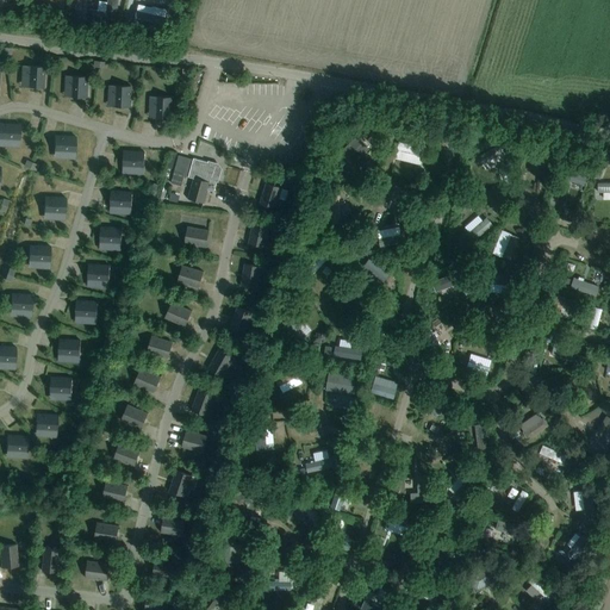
[(43,86),(43,66),(27,66),(27,86),(43,86)]
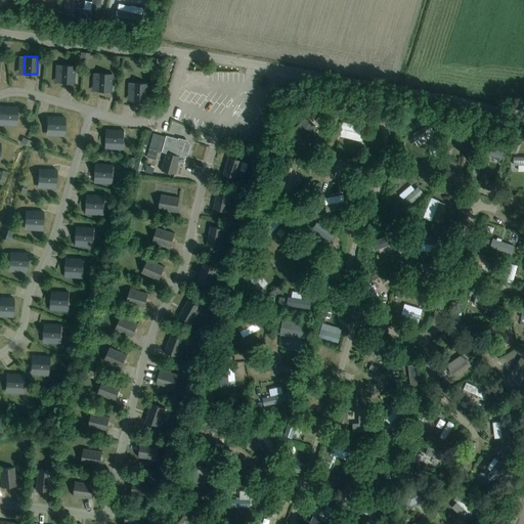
[(74,84),(75,67),(61,66),(60,83),(74,84)]
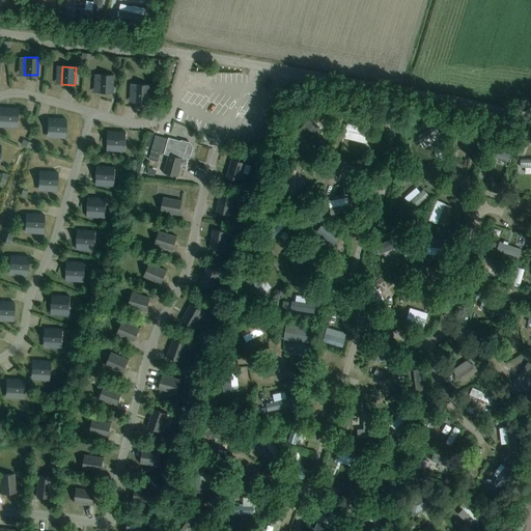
[(112,92),(113,75),(100,75),(99,92),(112,92)]
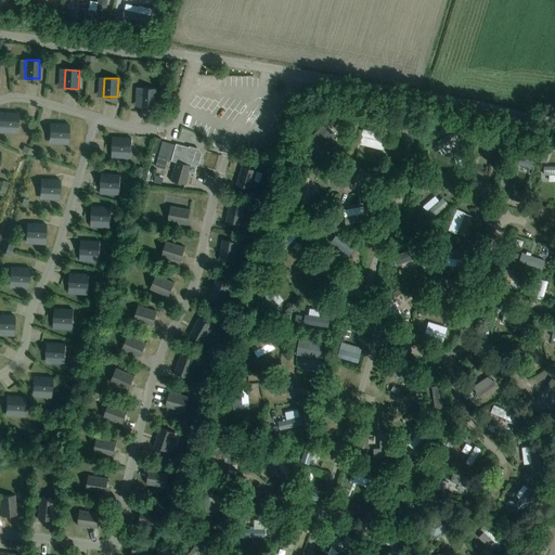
[(156,107),(157,89),(142,88),(141,107),(156,107)]
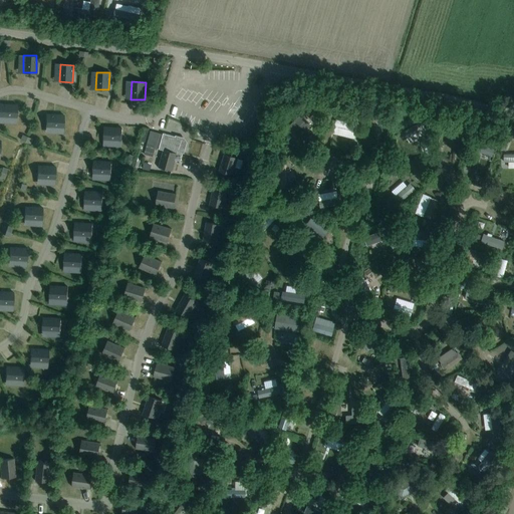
[(0,116),(16,118),(17,105),(0,103),(0,116)]
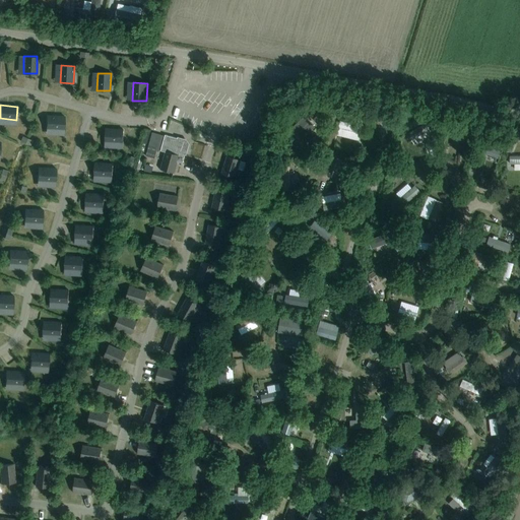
[(65,118),(47,117),(47,128),(65,129),(65,118)]
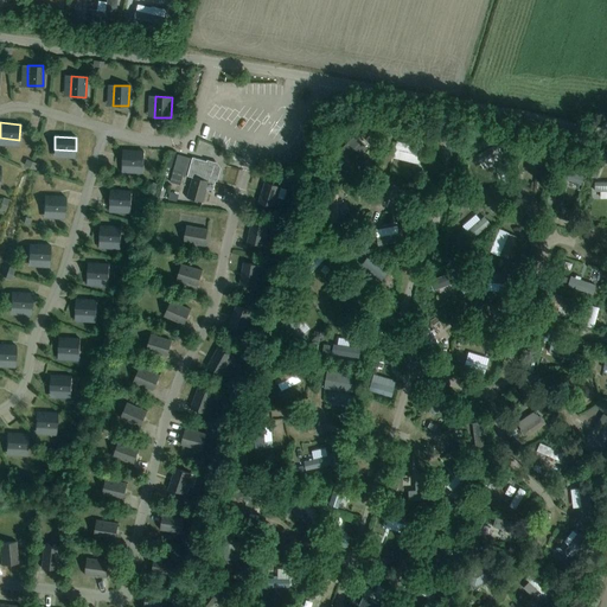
[(420,151),(423,145),(409,139),(407,144),(420,151)]
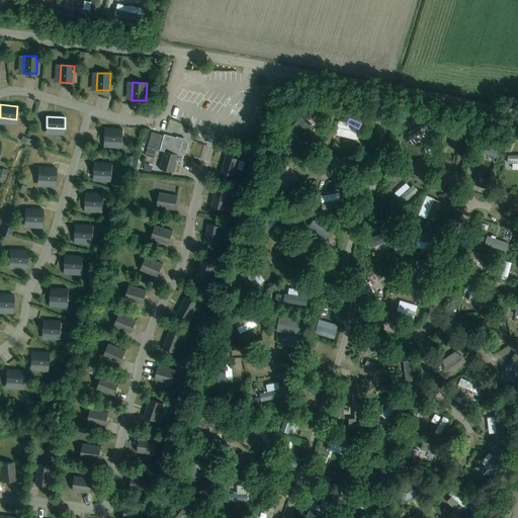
[(426,123),(409,132),(412,138),(429,130),(426,123)]
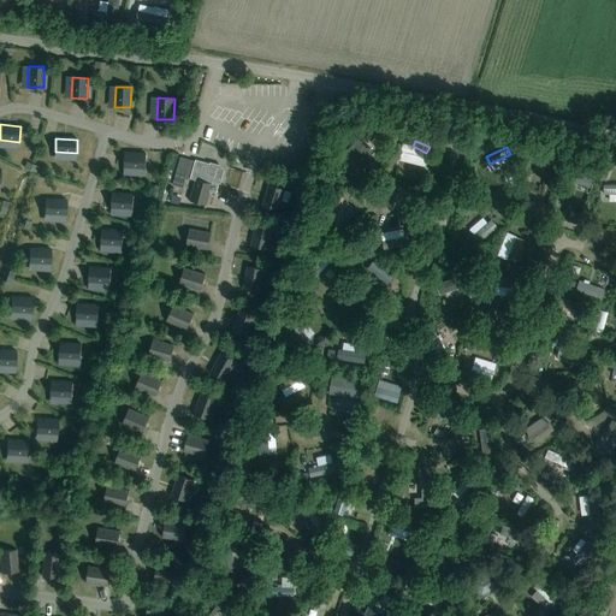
[(124,169),(144,171),(146,155),(125,153),(124,169)]
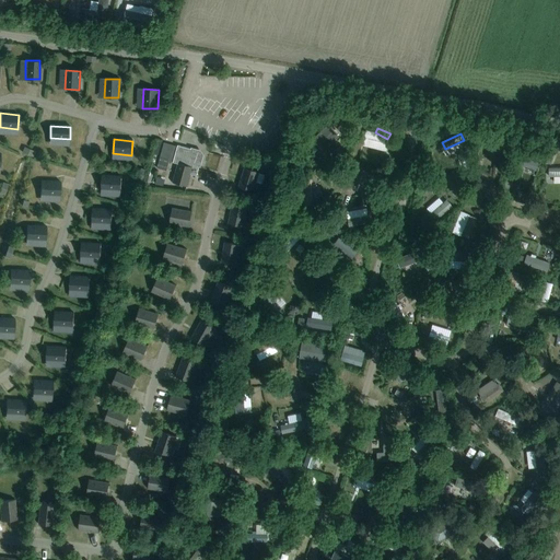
[(177,146),(177,147),(164,143),(156,168),(166,171),(170,161),(177,163),(173,182),(187,186),(190,174),(196,176),(201,156),(198,151),(177,146)]
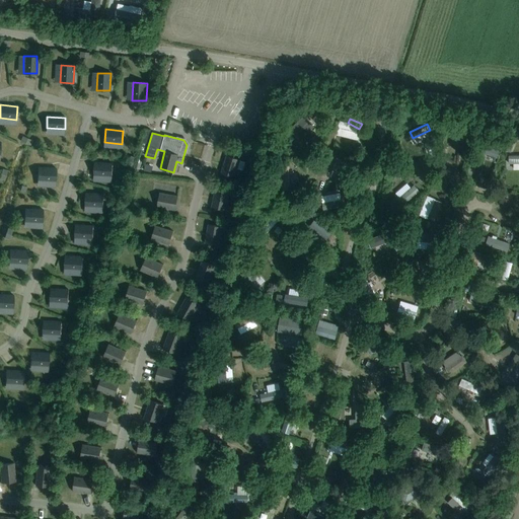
[(221,172),(234,177),(239,159),(226,155),(221,172)]
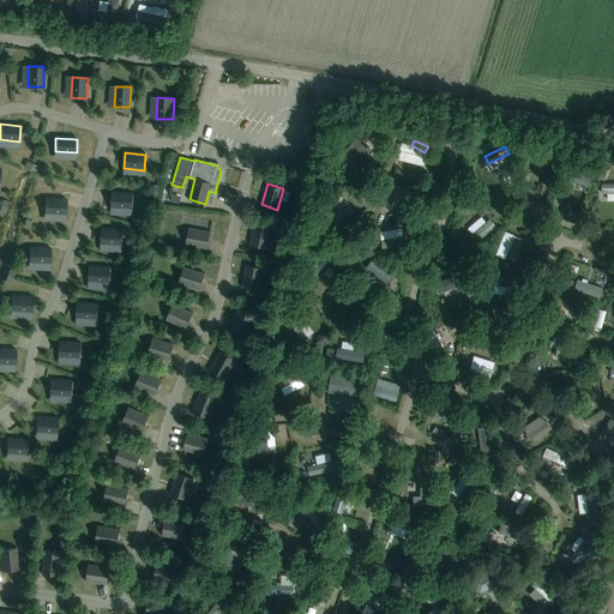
[(570,193),(583,194),(584,185),(570,184),(570,193)]
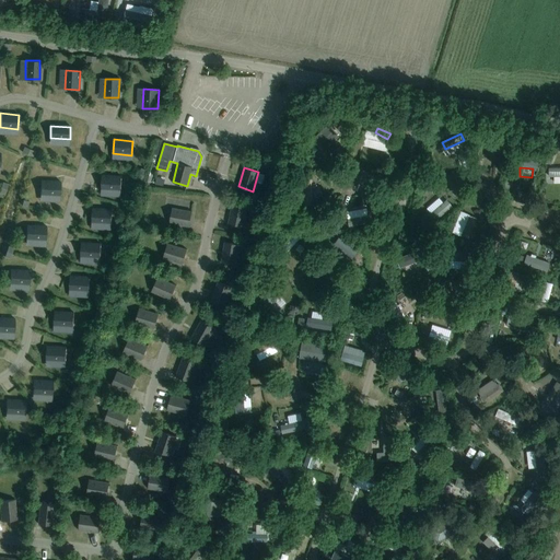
[(101,189),(119,190),(120,176),(102,175),(101,189)]
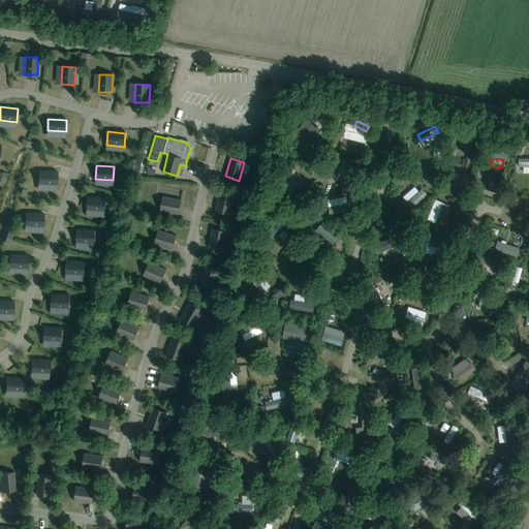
[(37,185),(55,186),(56,173),(38,172),(37,185)]
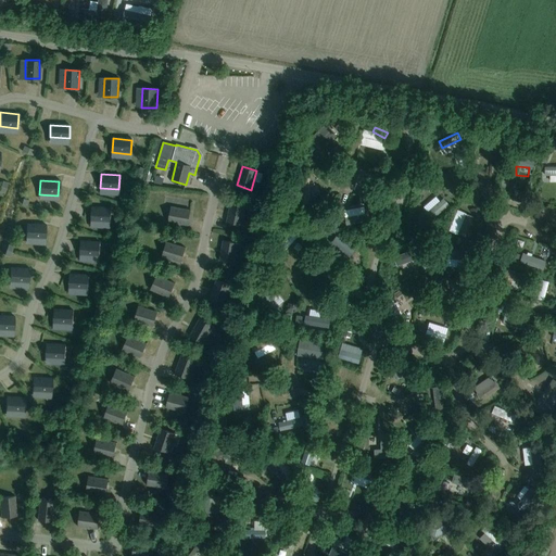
[(430,207),(434,214),(452,202),(449,196),(430,207)]
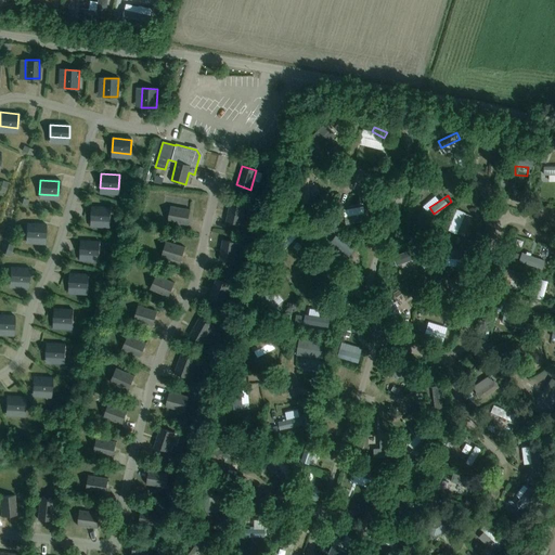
[(245,205),(230,202),(226,221),(241,224),(245,205)]
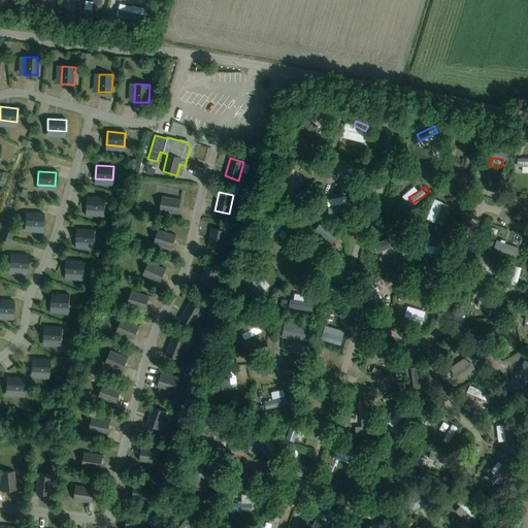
[(435,211),(440,215),(450,195),(444,192),(435,211)]
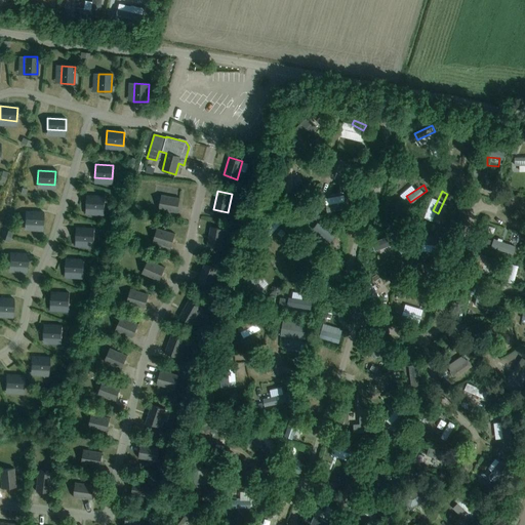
[(179,198),(161,195),(159,209),(176,212),(179,198)]
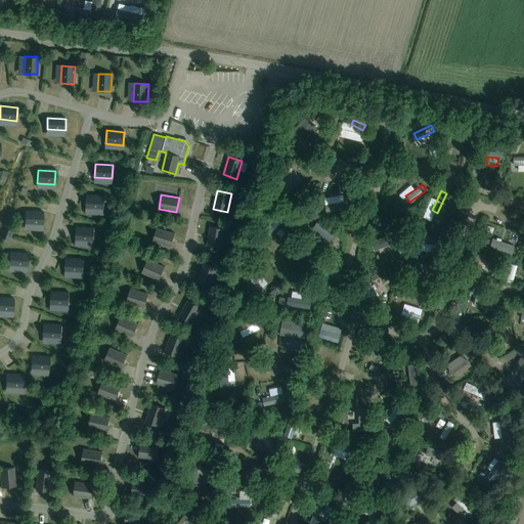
[(86,209),(103,210),(104,197),(87,195),(86,209)]
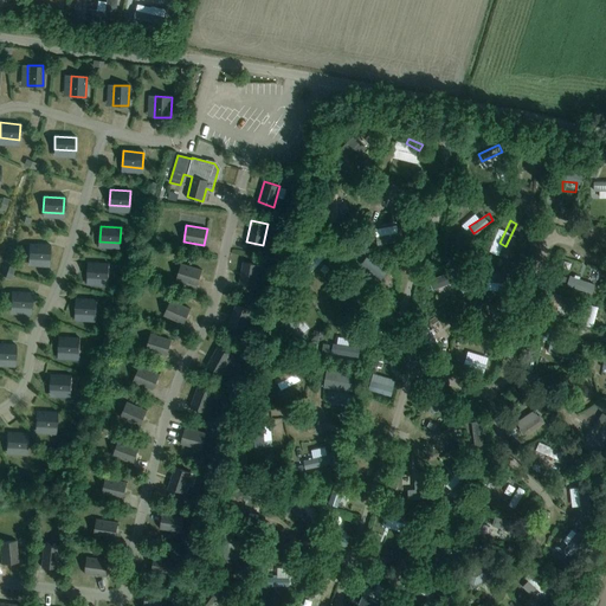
[(28,259),(49,260),(50,245),(30,244),(28,259)]
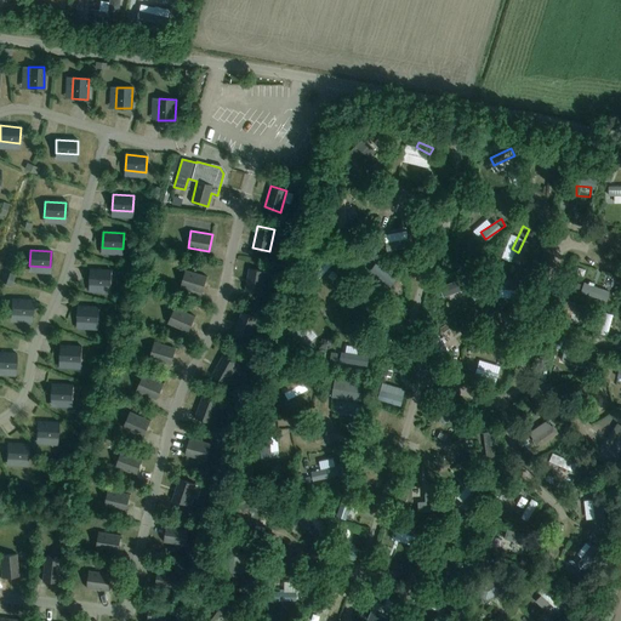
[(334,251),(325,263),(332,268),(341,256),(334,251)]
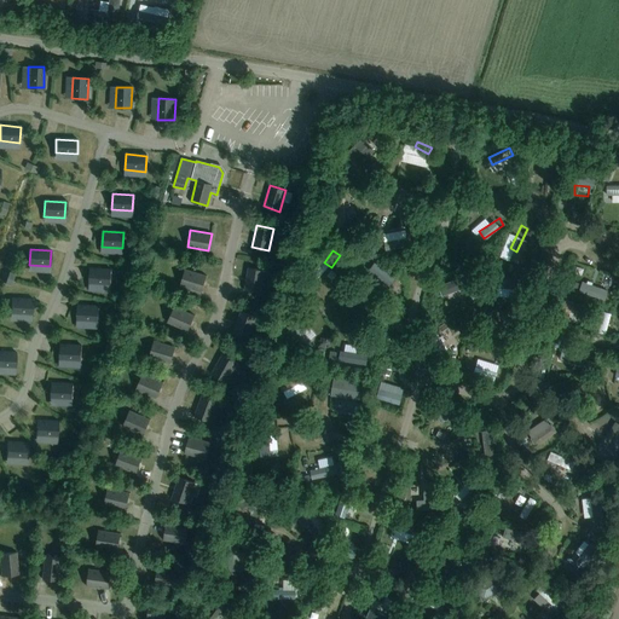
[(265,271),(248,267),(244,289),(261,291),(265,271)]
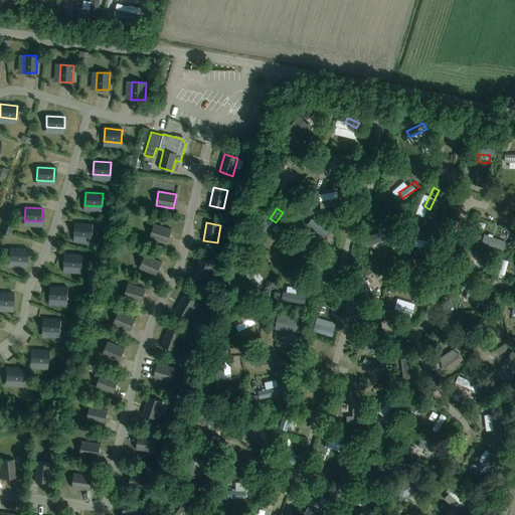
[(74,236),(92,237),(93,224),(75,223),(74,236)]
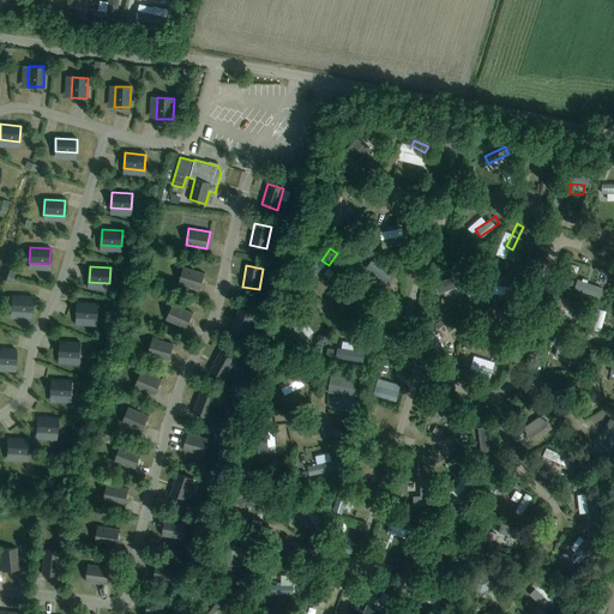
[(184,268),(179,283),(199,289),(204,274),(184,268)]
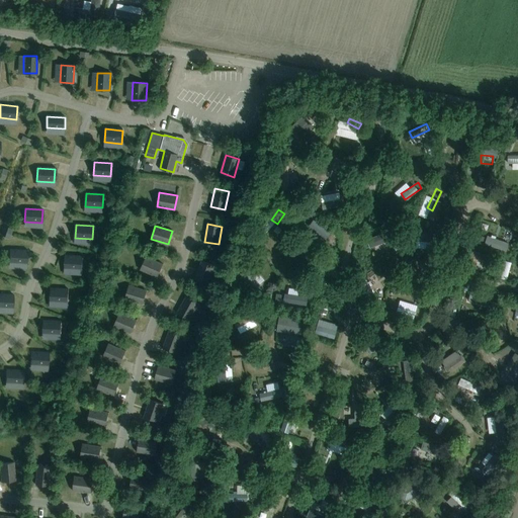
[(9,263),(26,264),(27,251),(10,250),(9,263)]
